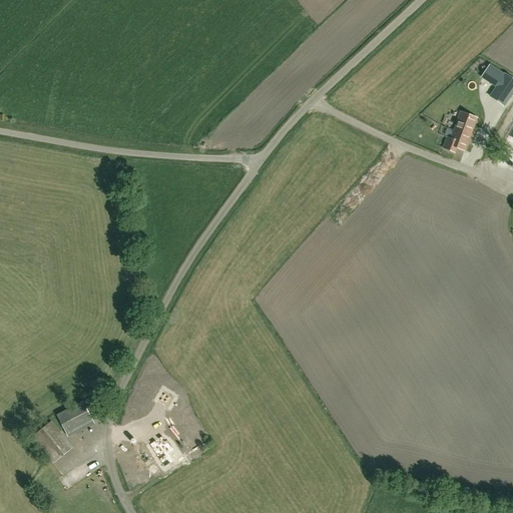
[(512,92),(512,79),(505,74),(504,75),(490,65),(482,77),(496,87),(495,88),(490,97),(504,106),(509,98),(512,92)]
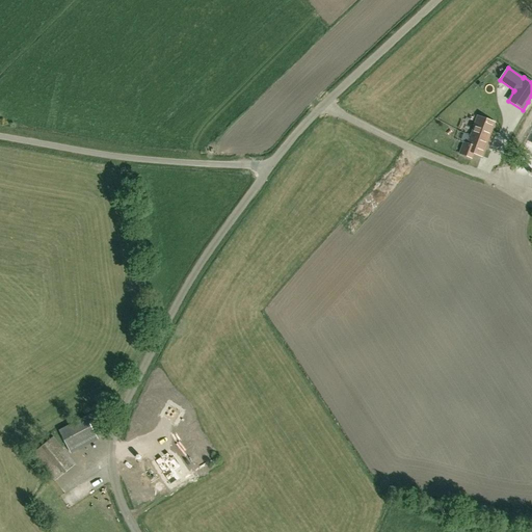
[(472,153),(481,157),(494,123),(477,116),(474,125),(475,125),(467,144),(463,143),(459,154),(470,158),(472,153)]
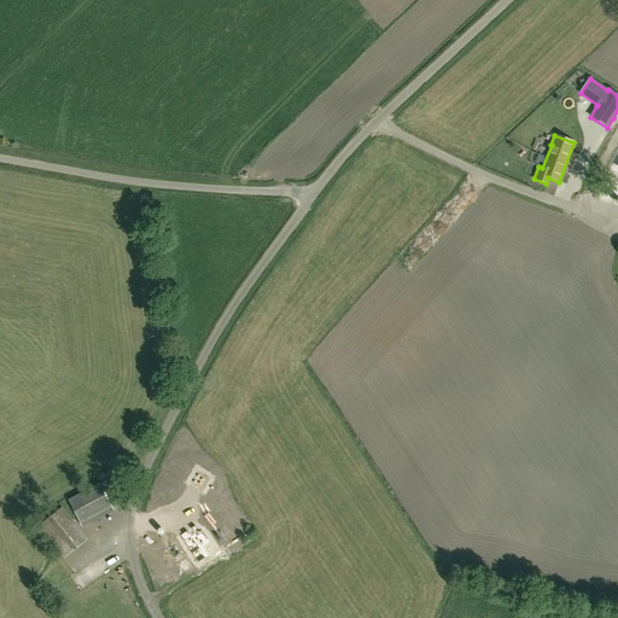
[(80,526),(100,516),(111,509),(108,503),(118,497),(109,478),(97,485),(98,485),(66,502),(80,526)]
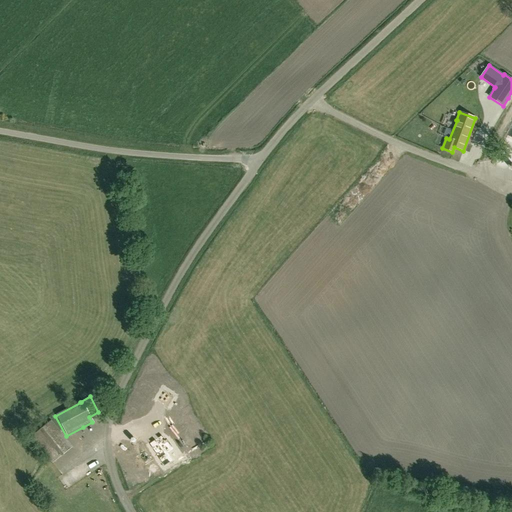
[(52,463),(72,447),(51,421),(31,437),(52,463)]
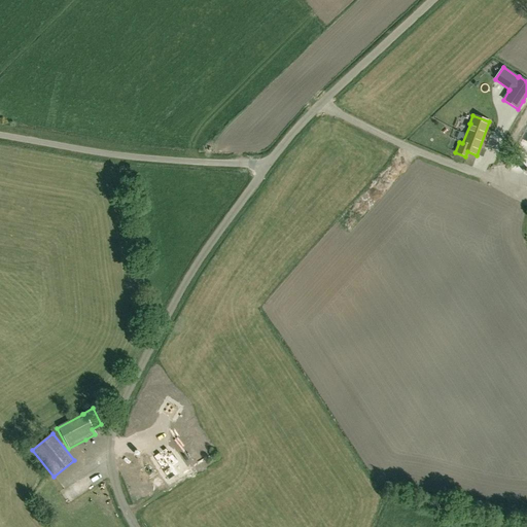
[(167,448),(153,457),(169,481),(175,477),(179,475),(184,470),(179,463),(172,452),(169,447),(167,448)]
